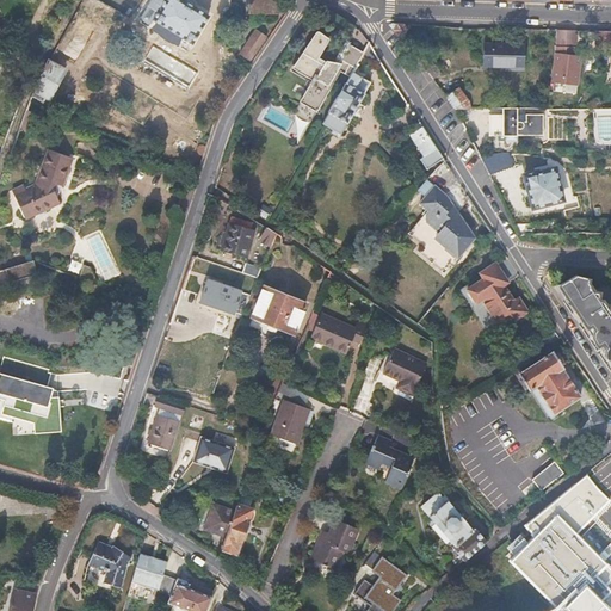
[(156,12),(147,28),(185,51),(208,16),(183,0),(149,0),(147,6),(156,12)]
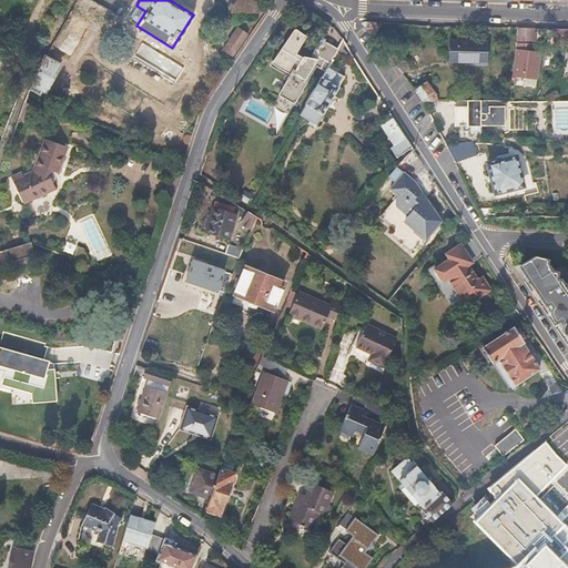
[(230,0),(230,12),(256,12),(256,0),(230,0)]
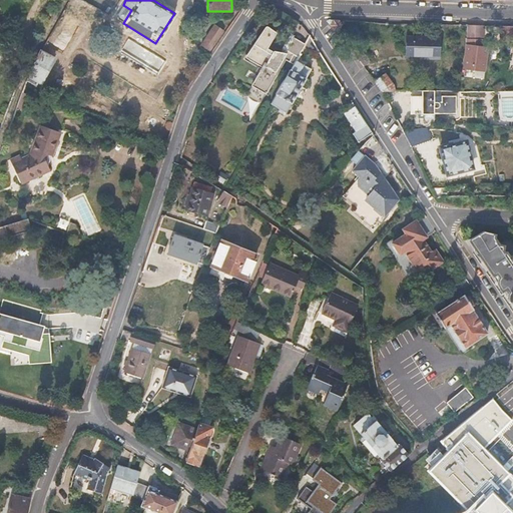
[(343,23),(340,20),(329,19),(328,21),(334,29),(340,29),(343,23)]
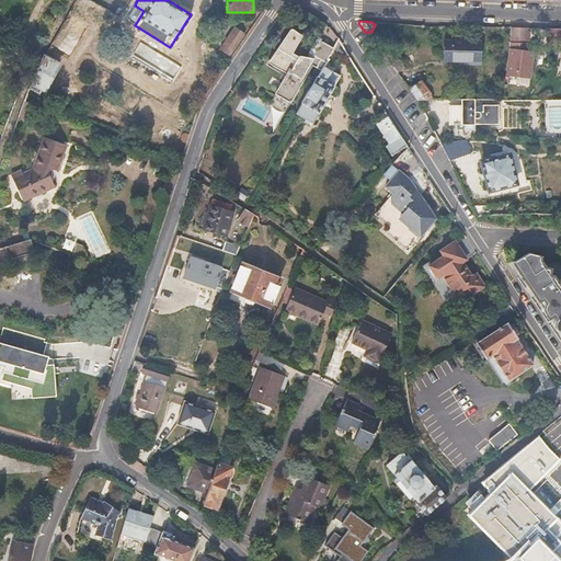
[(529,42),(529,27),(511,26),(511,42),(529,42)]
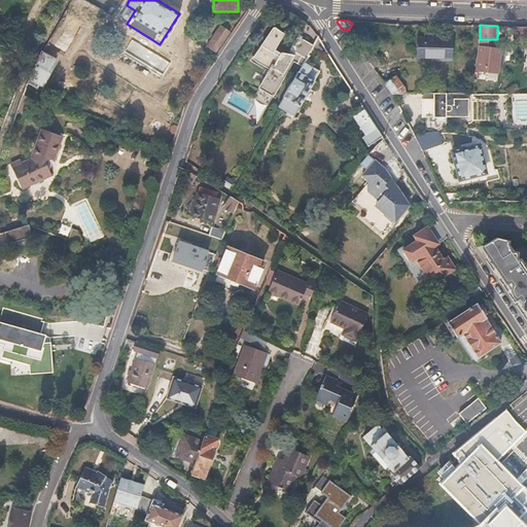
[(207,45),(215,51),(229,32),(221,26),(207,45)]
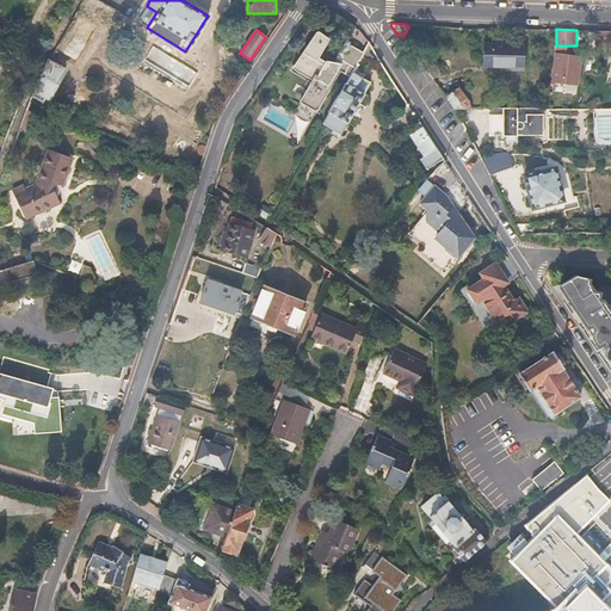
[(352,73),(363,54),(350,44),(338,61),(333,59),(329,63),(318,56),(328,38),(316,30),(291,68),(310,80),(308,85),(308,86),(300,99),(316,110),(339,73),(349,78),(352,73)]
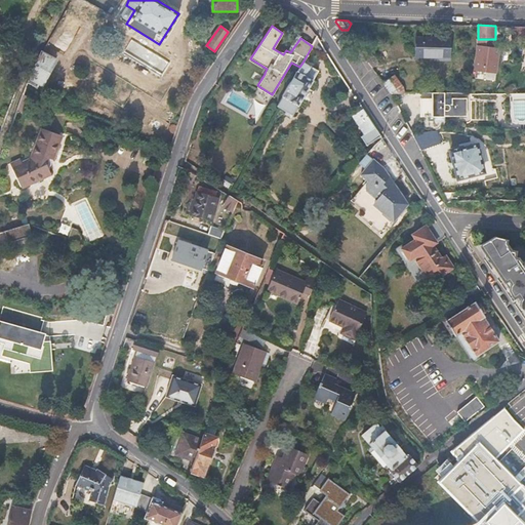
[(515,43),(524,43),(524,26),(516,27),(515,43)]
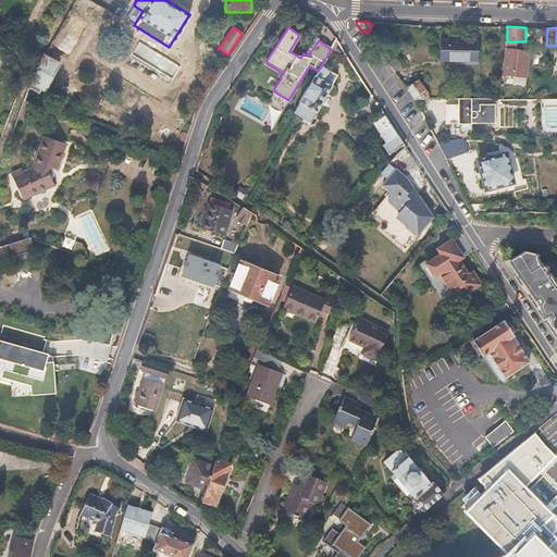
[(440,62),(461,63),(461,66),(477,66),(478,42),(441,41),(440,62)]
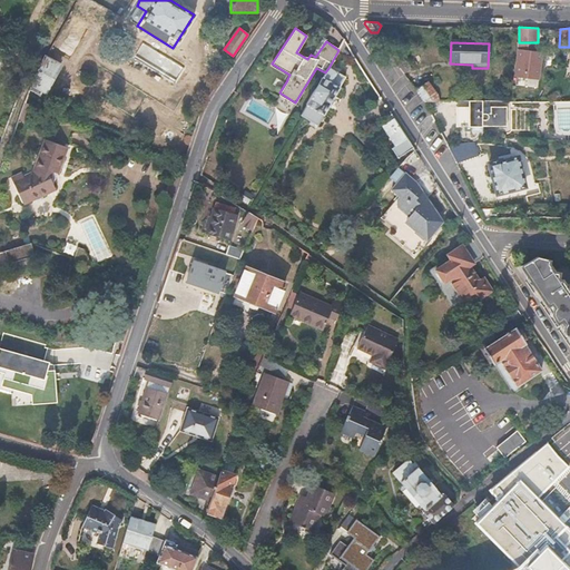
[(514,49),(514,79),(540,79),(541,50),(514,49)]
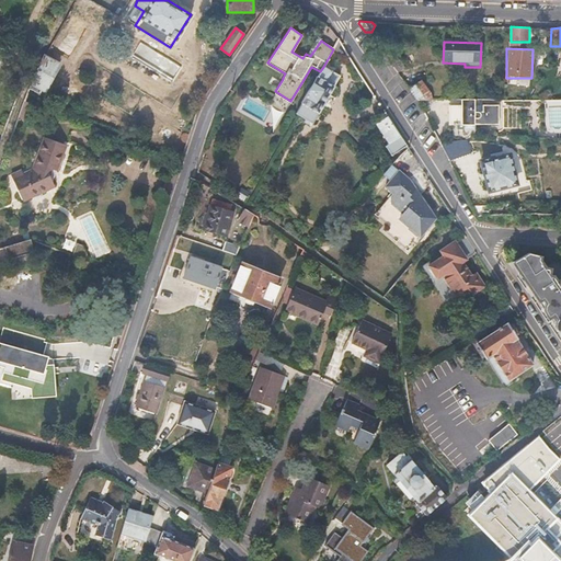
[(30,82),(27,88),(38,94),(43,88),(44,89),(58,65),(44,57),(30,82)]
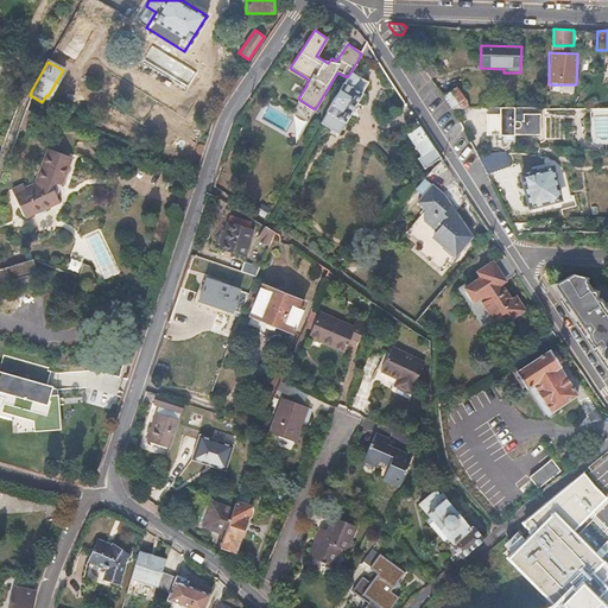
[(320,122),(337,133),(368,82),(350,73),(347,77),(344,82),(342,83),(325,111),(325,112),(322,119),(320,122)]
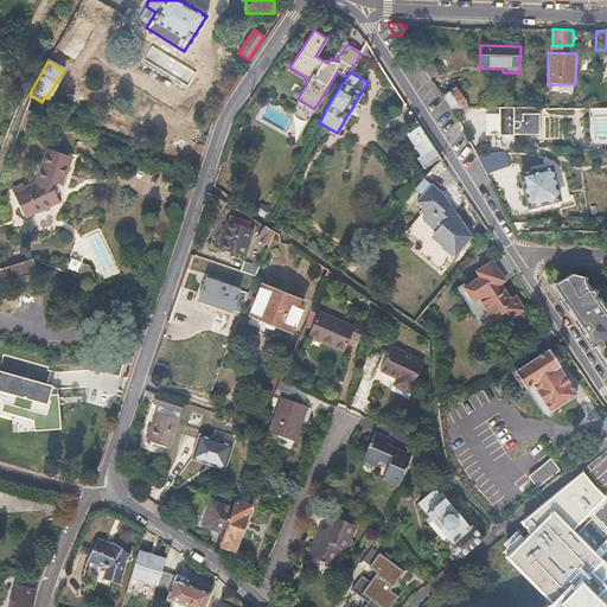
[(453,108),(468,108),(457,83),(442,95),(453,108)]
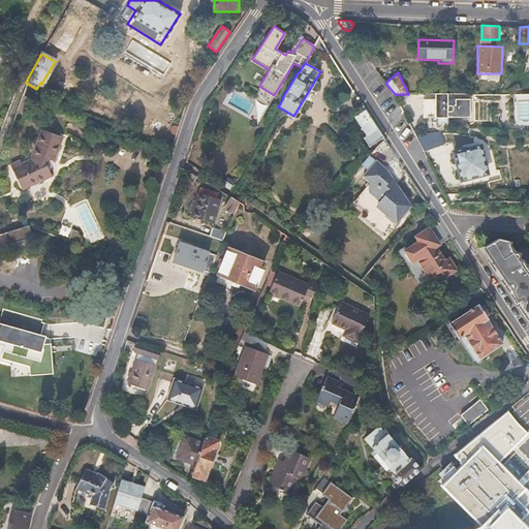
[(448,117),(470,117),(470,99),(455,99),(455,100),(456,106),(447,106),(447,100),(447,94),(435,94),(426,94),(426,100),(424,100),(424,118),(432,118),(442,117),(442,121),(448,121),(448,117)]
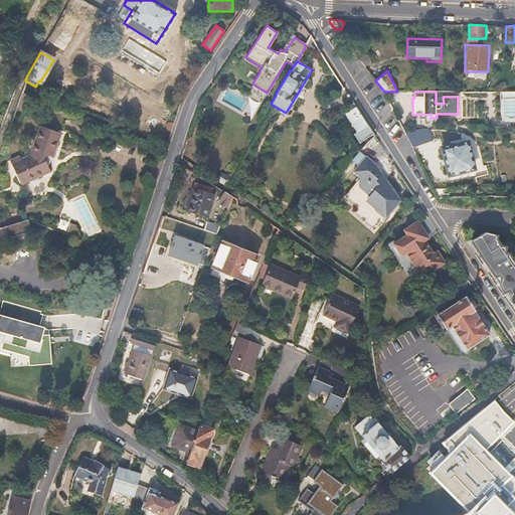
[(359,142),(373,133),(358,111),(355,106),(345,113),(357,131),(353,133),(359,142)]
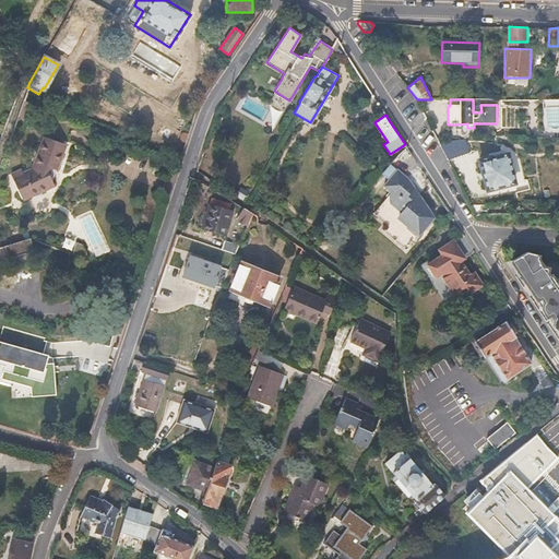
[(23,175),(13,180),(22,200),(54,185),(54,182),(48,173),(50,168),(57,171),(67,144),(45,138),(34,169),(23,175)]
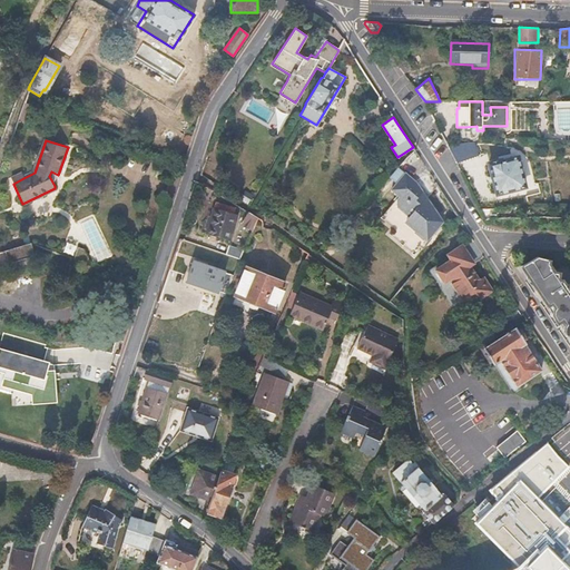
[(448,144),(457,163),(478,154),(473,140),(448,144)]
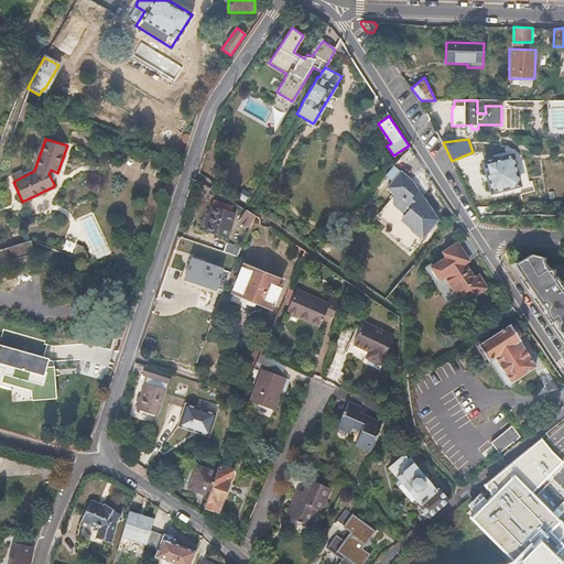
[(492,191),(520,184),(511,154),(497,160),(496,158),(484,161),(492,191)]
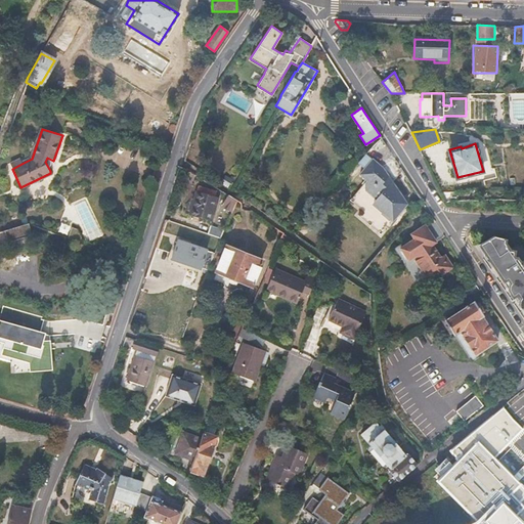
[(384,169),(366,153),(364,155),(352,168),(351,169),(365,181),(362,183),(363,189),(364,190),(375,200),(374,204),(383,212),(381,214),(391,222),(407,203),(401,194),(397,191),(398,189),(392,181),(390,183),(386,179),(389,176),(384,169)]
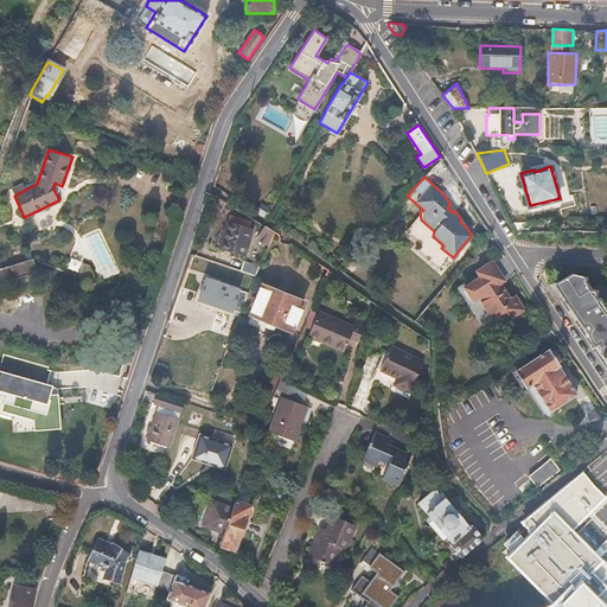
[(12,189),(14,196),(25,190),(23,184),(12,189)]
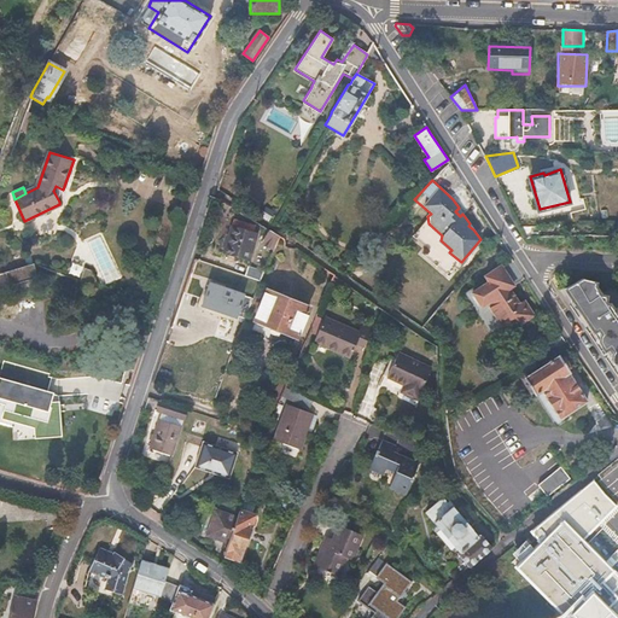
[(572,211),(587,207),(584,198),(570,202),(572,211)]
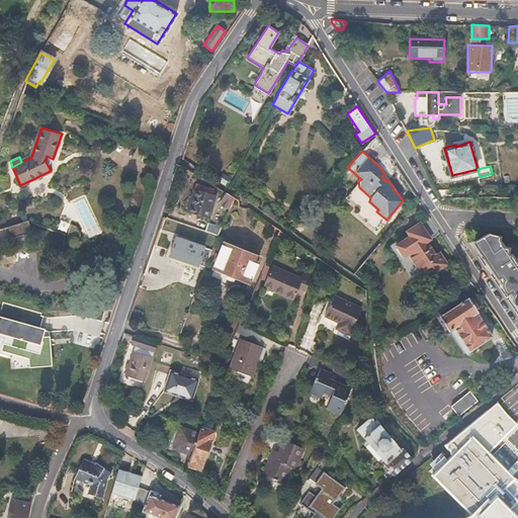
[(186,211),(208,219),(214,195),(194,188),(186,211)]
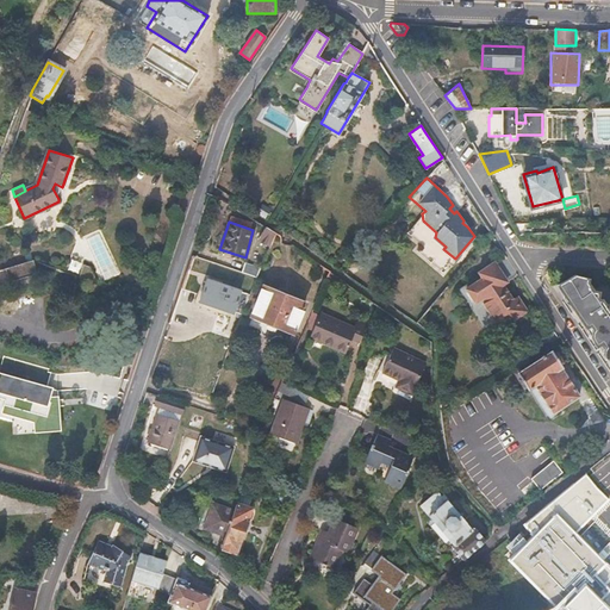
[(275,232),(266,226),(259,238),(271,244),(275,232)]
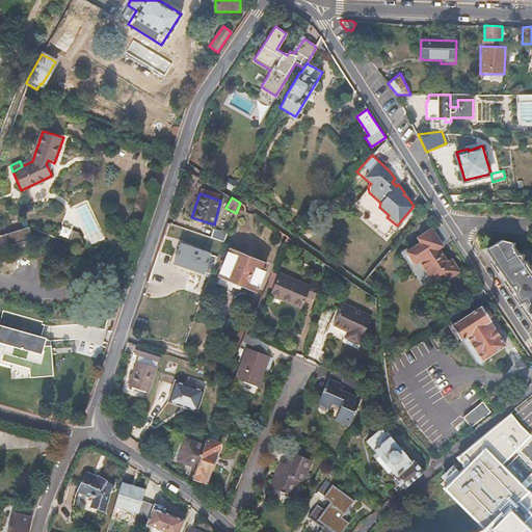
[(442,245),(451,239),(441,223),(431,230),(442,245)]
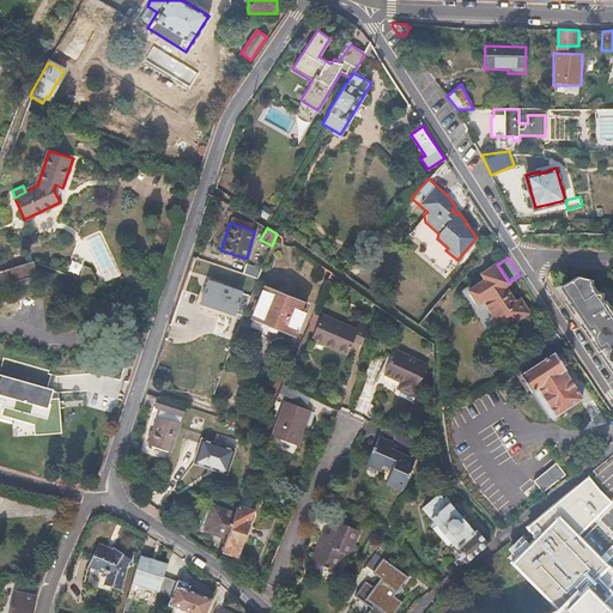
[(37,274),(34,260),(6,268),(10,283),(37,274)]
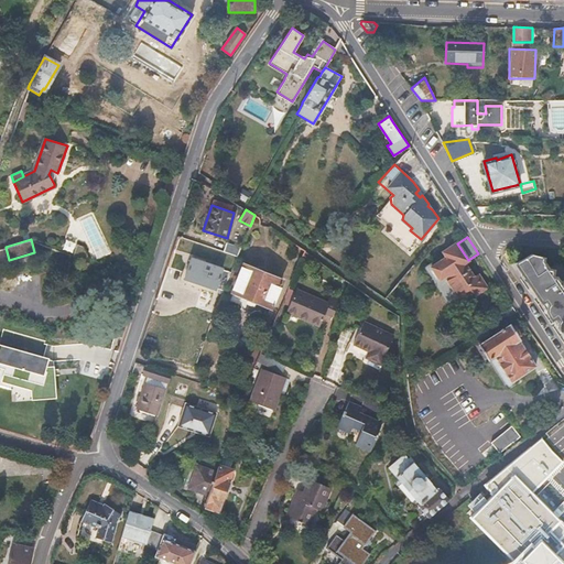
[(226,242),(223,251),(238,257),(241,249),(226,242)]
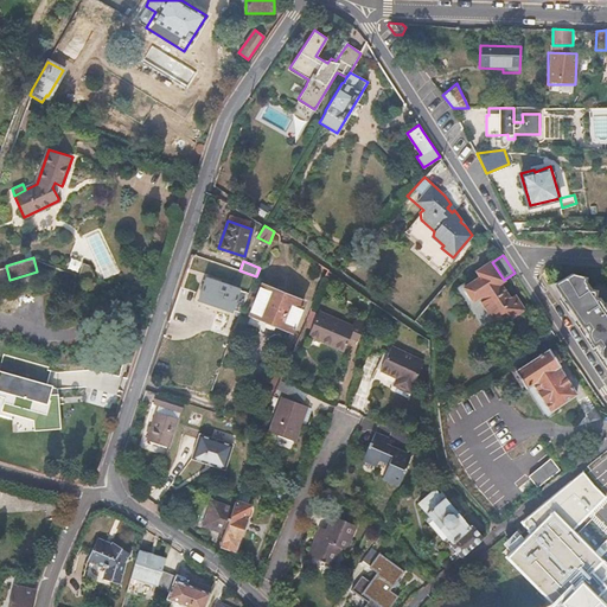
[(465,287),(473,300),(479,296),(497,326),(523,310),(515,296),(510,299),(500,282),(504,280),(492,262),(477,272),(479,276),(465,287)]
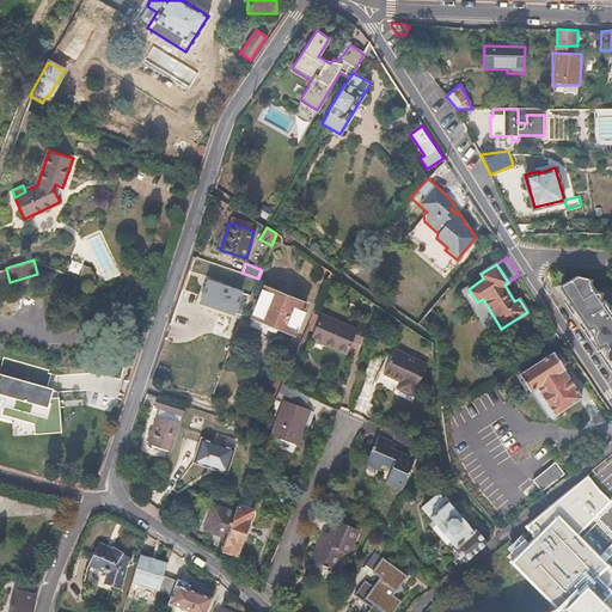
[(575,277),(560,287),(570,303),(573,301),(579,311),(577,312),(588,329),(592,326),(597,334),(593,335),(600,346),(604,343),(607,350),(605,352),(611,362),(611,361),(611,306),(607,308),(606,306),(605,307),(603,303),(600,304),(598,300),(599,295),(594,294),(588,286),(588,280),(575,277)]
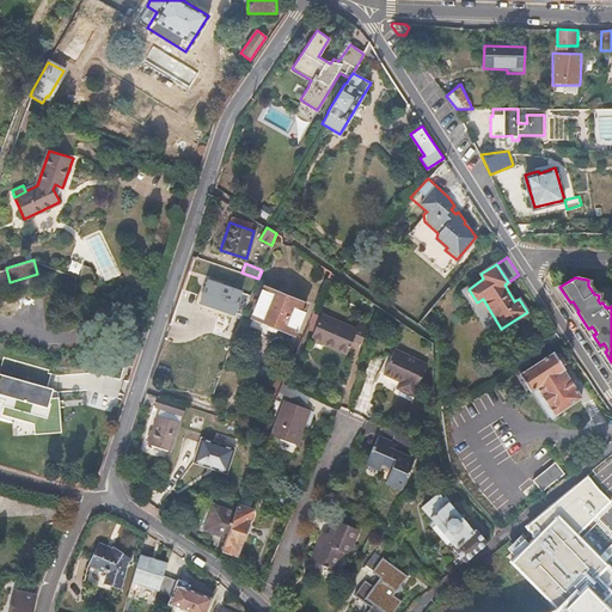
[(233,317),(242,291),(207,280),(200,306),(233,317)]
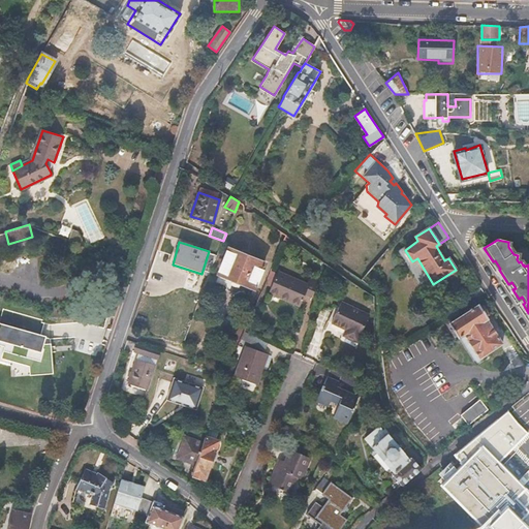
[(265,263),(228,250),(214,286),(226,290),(226,294),(236,298),(240,296),(250,300),(265,263)]
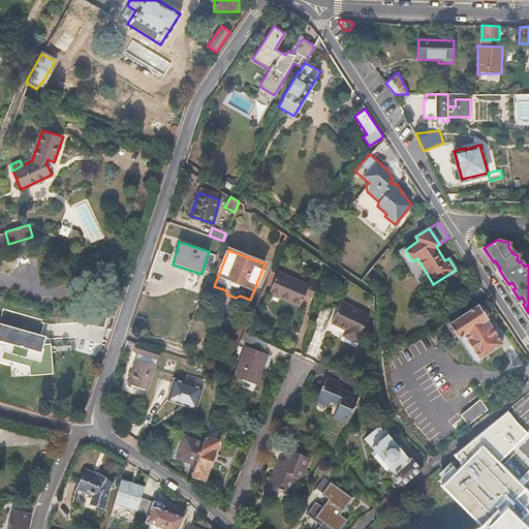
[(308,285),(277,273),(269,292),(300,306),(308,285)]
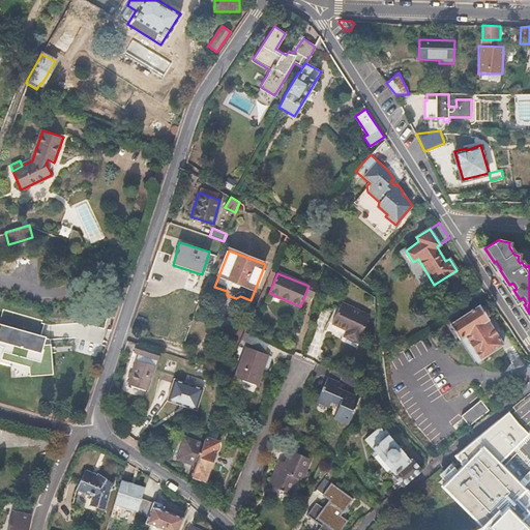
[(331,323),(346,329),(344,336),(357,342),(369,315),(340,303),(331,323)]
